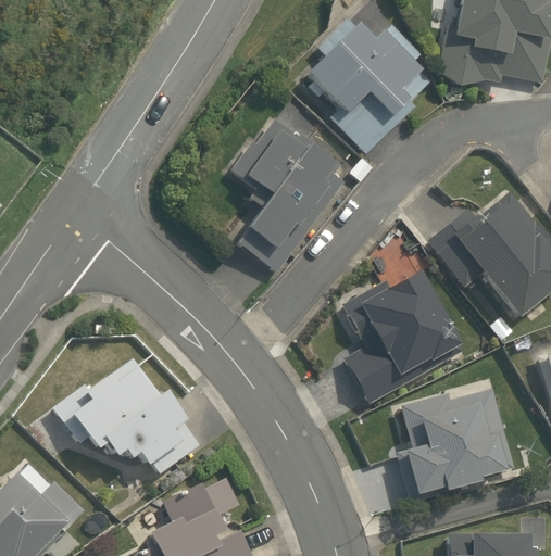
[(448,25),(437,72),(459,88),(485,81),(501,86),(503,75),(542,84),(550,52),(550,33),(550,0),(463,0),(456,27),(448,25)]
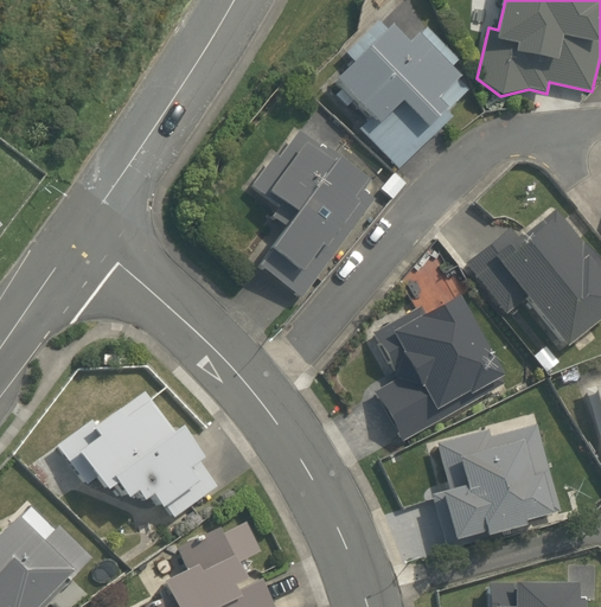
[(359,128),(401,170),(452,117),(446,113),(470,89),(451,70),(461,61),(429,29),(409,48),(381,19),(345,55),(355,63),(336,82),(370,116),(359,128)]
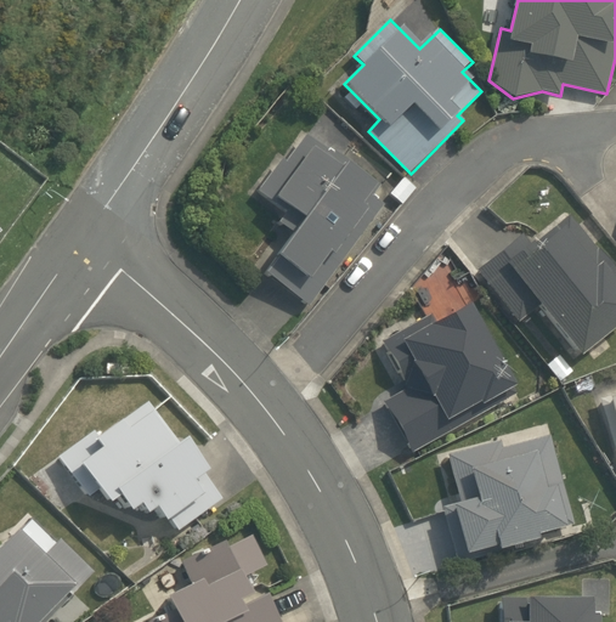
[(265,273),(311,307),(385,204),(373,196),(383,184),(309,130),(287,160),(282,157),(259,188),(286,208),(277,219),(294,231),(265,273)]
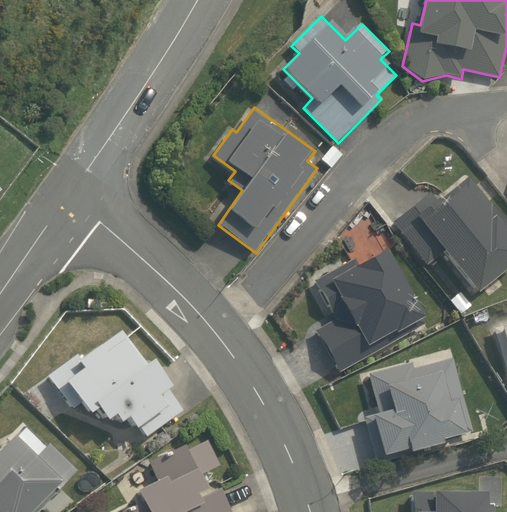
[(336,145),(323,159),(332,168),(345,153),(336,145)]
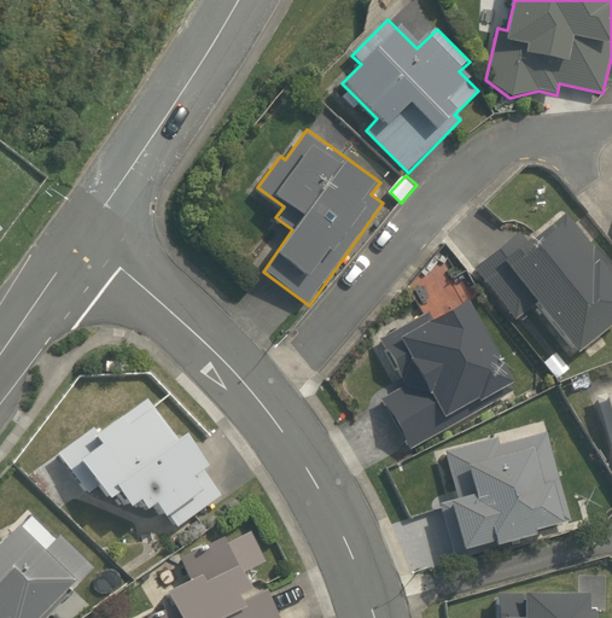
[(611,267),(566,213),(529,244),(518,231),(473,268),(517,321),(531,309),(571,357),(578,351),(582,356),(611,330),(611,267)]
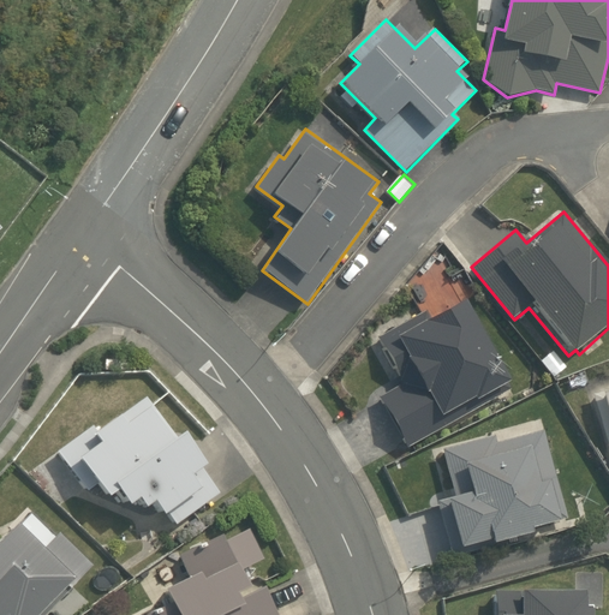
[(402,383),(381,398),(409,447),(479,406),(476,400),(511,381),(487,339),(491,336),(476,309),(470,312),(461,299),(429,317),(427,309),(380,334),(402,383)]
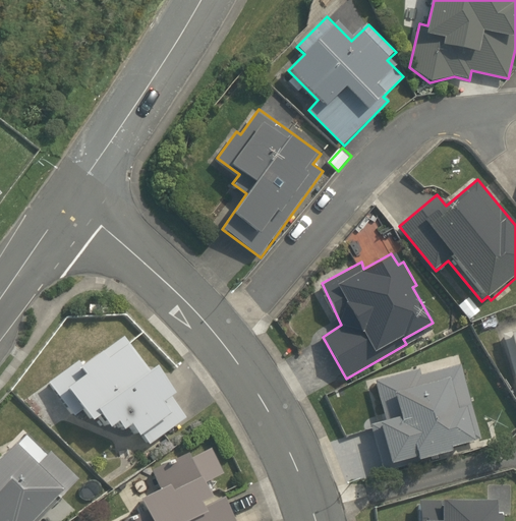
[(459,304),(470,319),(480,310),(469,296),(459,304)]
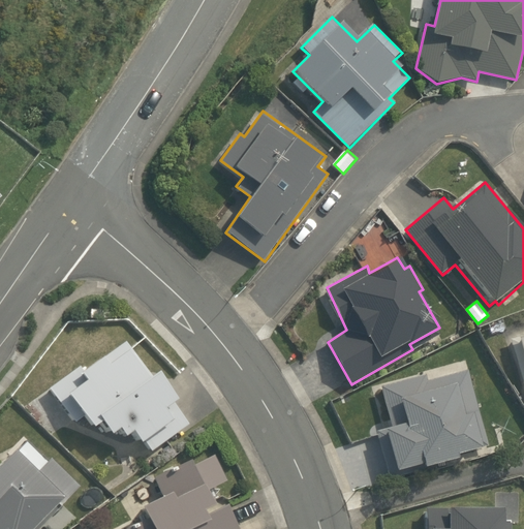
[(93,308),(93,317),(110,316),(110,308),(93,308)]
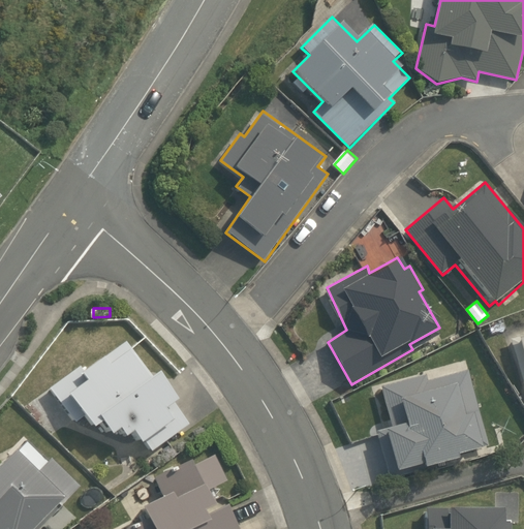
[(523,332),(509,336),(523,387),(523,332)]
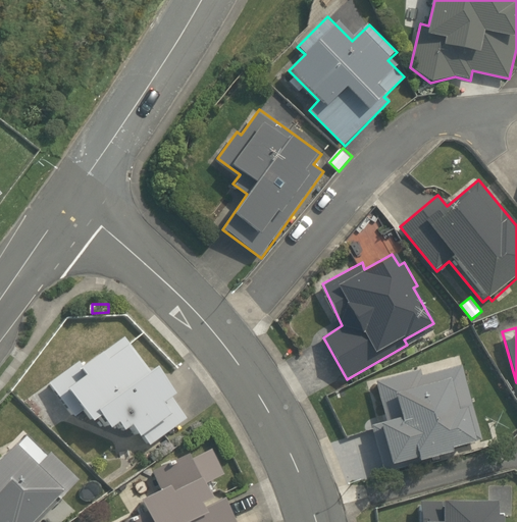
[(49,382),(73,416),(81,412),(93,427),(101,422),(107,431),(116,426),(121,433),(131,428),(137,437),(141,435),(147,445),(186,417),(153,366),(148,370),(122,337),(84,364),(79,360),(49,382)]
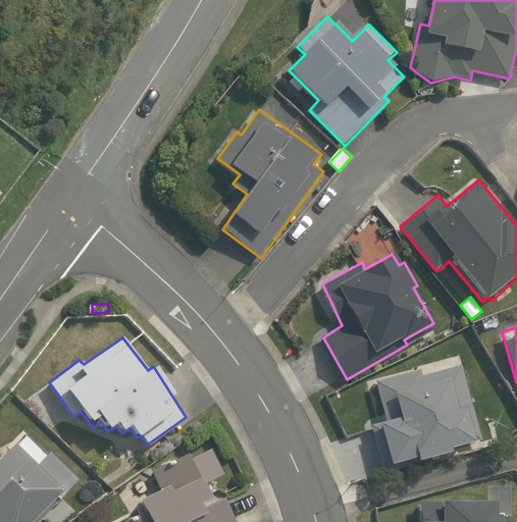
[(483,437),(461,363),(422,375),(420,369),(376,382),(388,418),(370,423),(384,470),(413,461),(414,464),(452,453),(451,450),(474,442),(473,440),(483,437)]
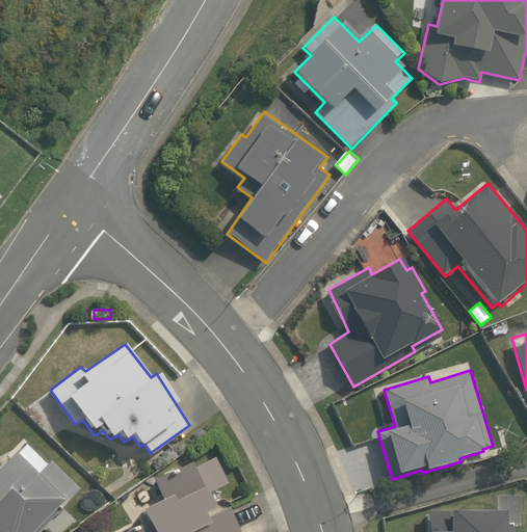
[(40,477),(16,454),(0,470),(0,531),(42,531),(64,508),(63,507),(81,488),(53,462),(40,477)]
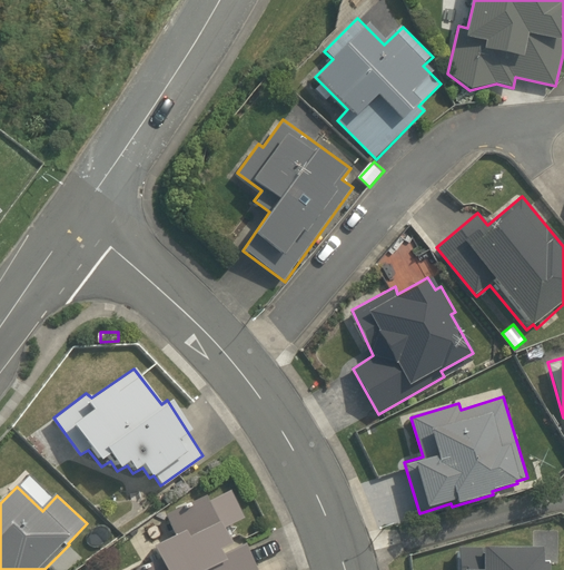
[(255,569),(243,546),(239,548),(237,543),(231,547),(223,529),(245,518),(231,491),(207,503),(204,497),(165,516),(176,536),(150,549),(155,557),(128,569),(255,569)]
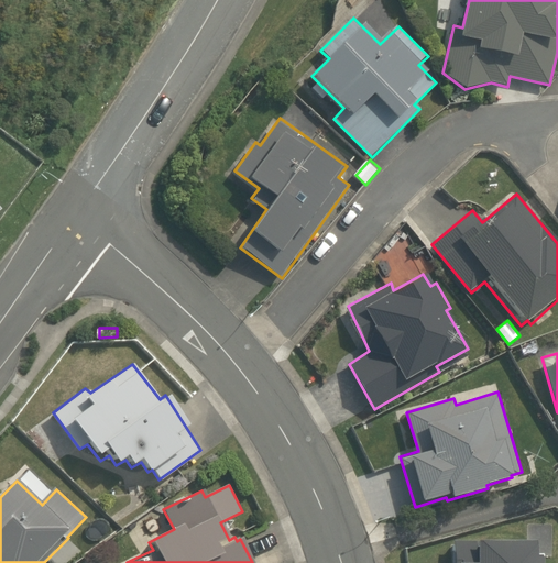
[(539,562),(540,555),(534,555),(534,542),(478,541),(478,537),(451,536),(451,562),(442,562),(441,562),(539,562)]
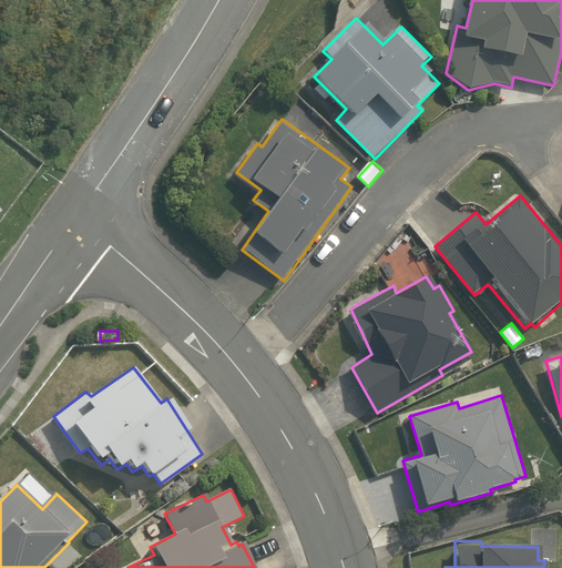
All buildings are outlined.
